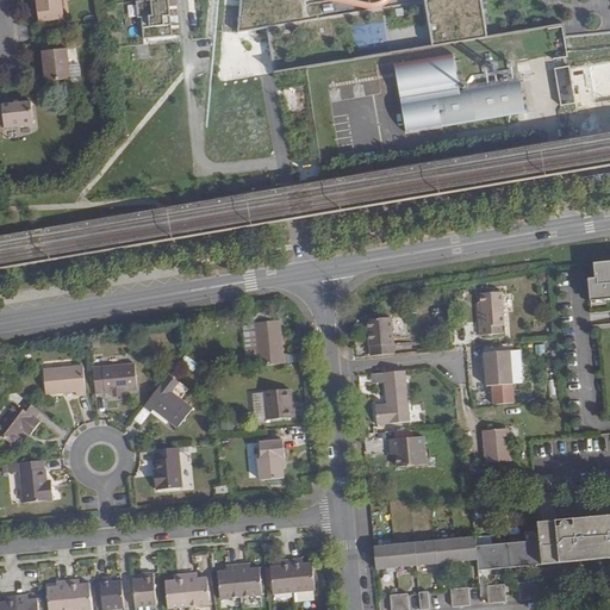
[(66,0),(41,0),(43,18),(68,14),(66,0)]
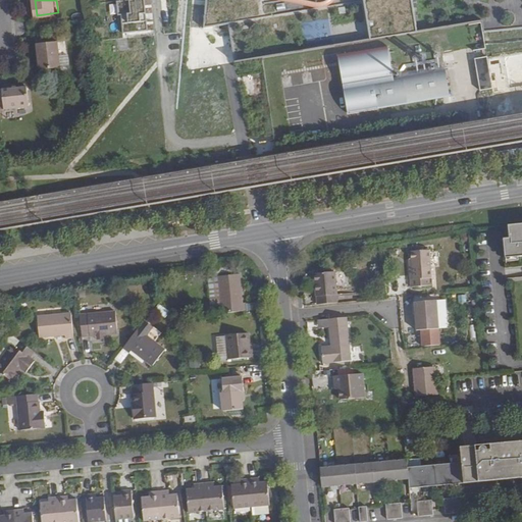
[(119,0),(123,33),(148,31),(145,0),(119,0)]
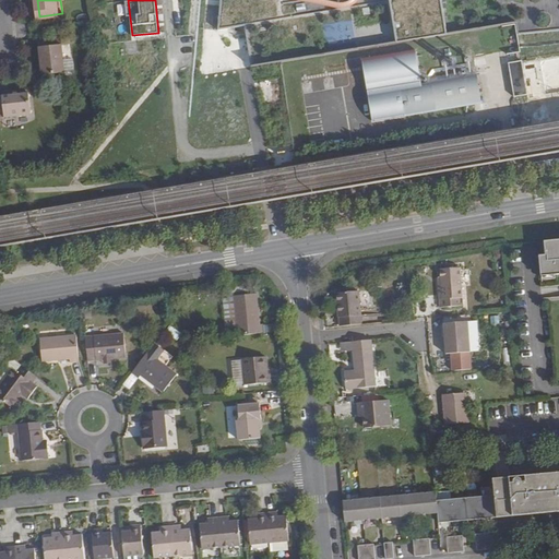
[(218,0),(215,30),(245,24),(252,68),(281,63),(445,36),(440,0),(218,0)]
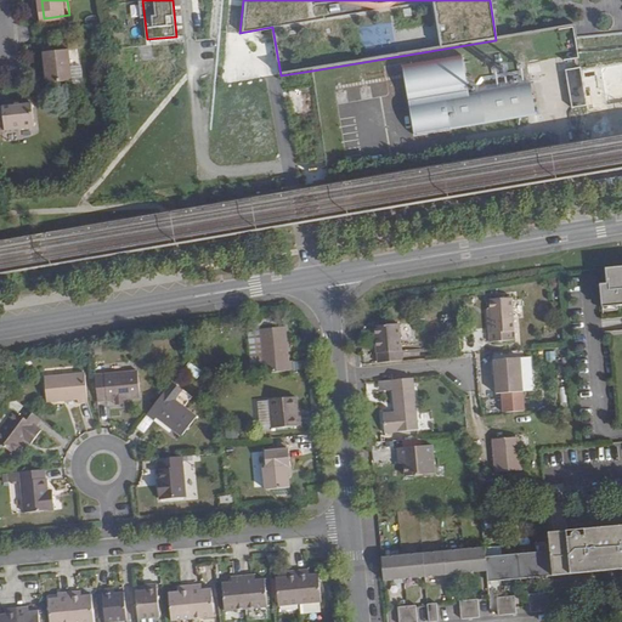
[(77,75),(74,62),(72,37),(46,39),(50,79),(74,77),(77,75)]
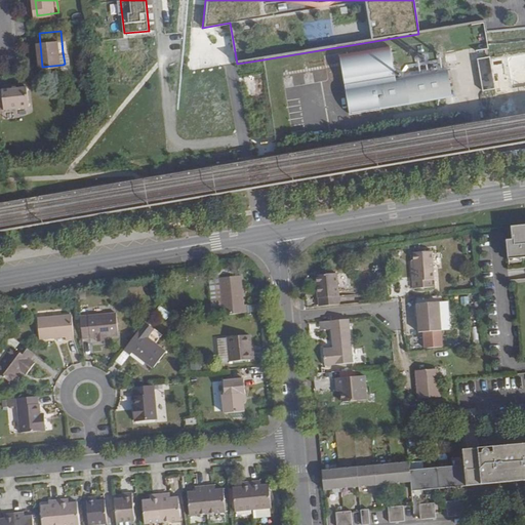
[(454,55),(468,54),(467,38),(453,40),(454,55)]
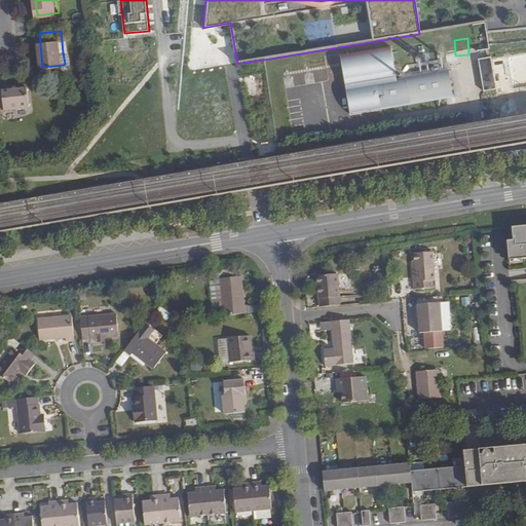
[(387,76),(382,47),(342,54),(351,114),(383,109),(454,98),(450,66),(387,76)]
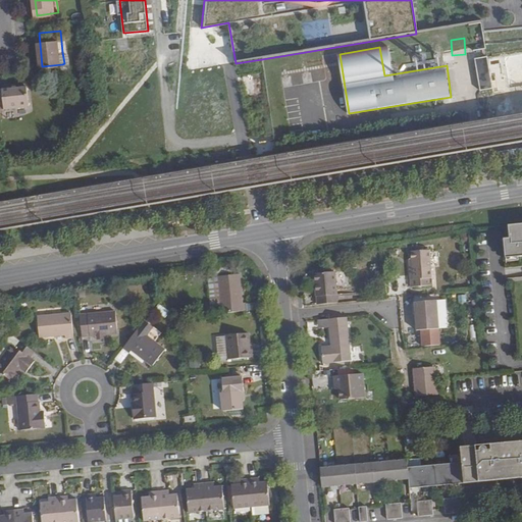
[(71,51),(62,52),(64,63),(62,64),(62,69),(70,68),(72,66),(71,51)]
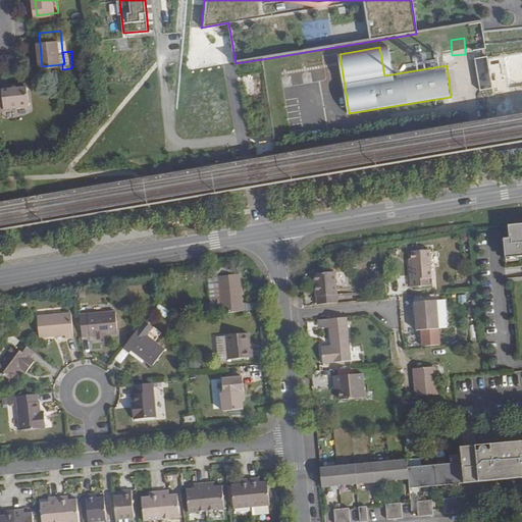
[(479,59),(476,59),(481,92),(484,91),(494,90),(488,57),(479,59)]
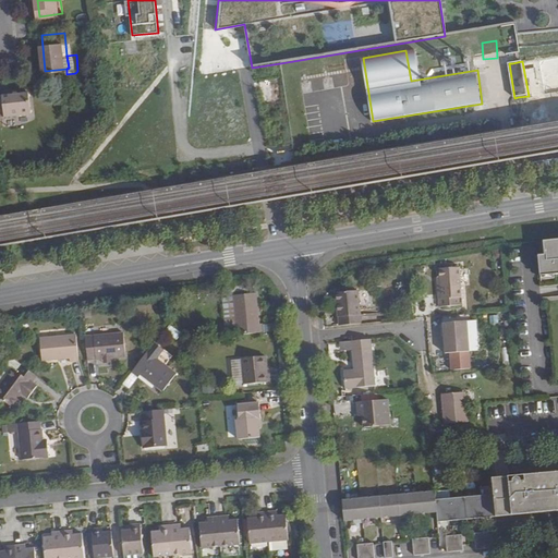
[(33,93),(0,96),(0,108),(1,119),(36,114),(33,93)]
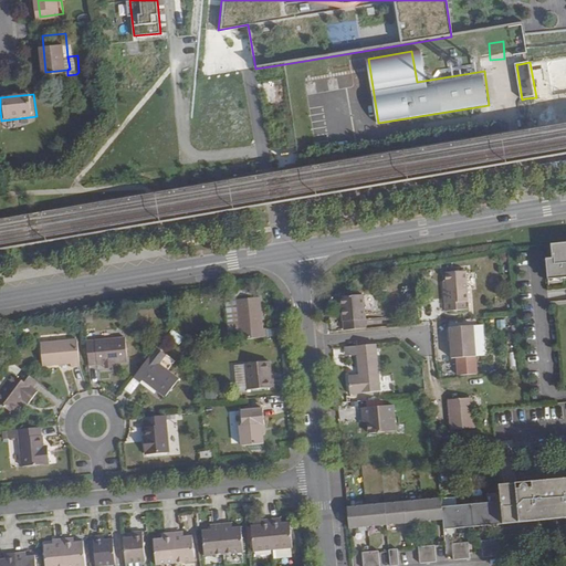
[(565,242),(551,244),(552,258),(545,259),(547,281),(548,281),(562,280),(565,279),(565,242)]
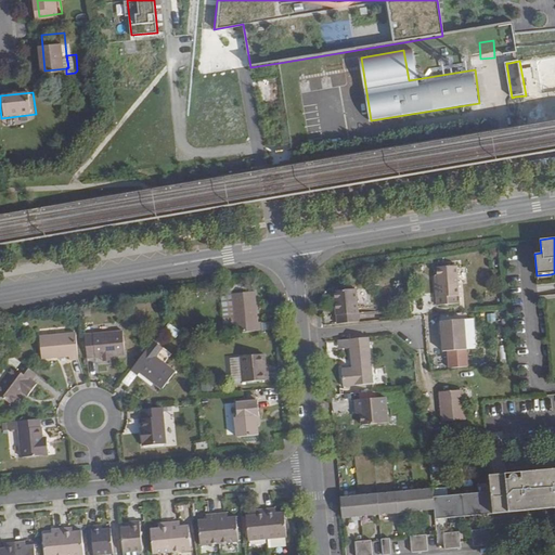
[(438,298),(435,298),(435,306),(459,304),(455,266),(435,268),(436,279),(438,298)]
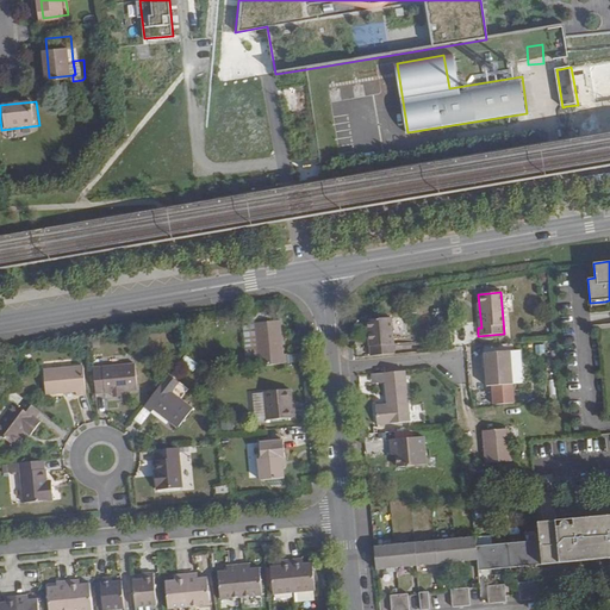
[(369,358),(393,355),(391,318),(367,321),(369,358)]
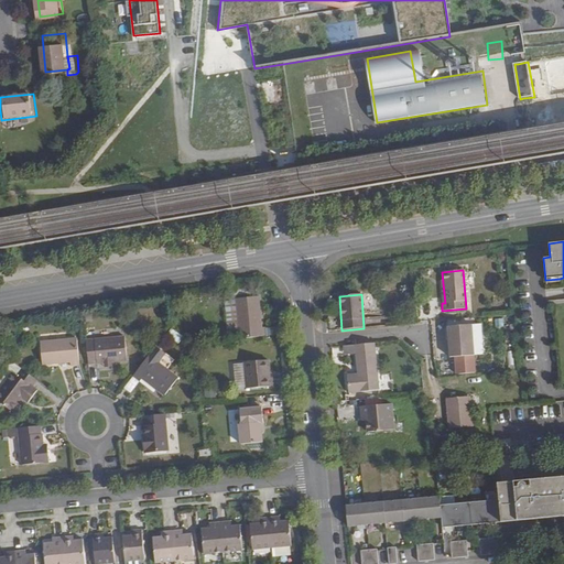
[(238,340),(264,337),(264,328),(260,328),(258,299),(235,301),(238,340)]
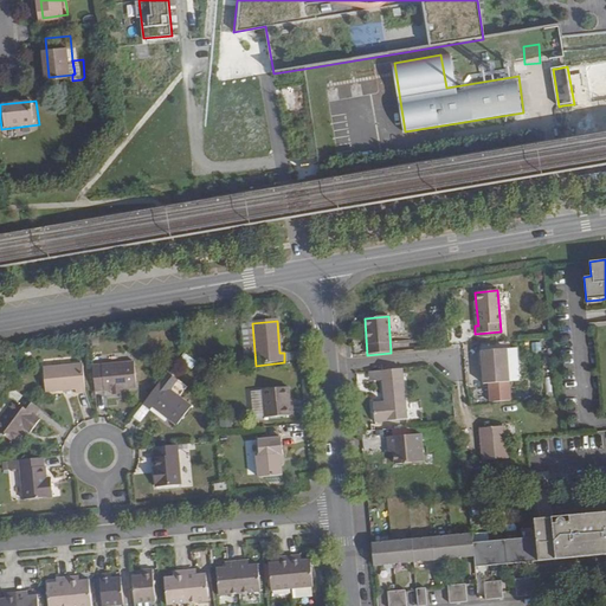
[(505,349),(481,352),(483,384),(488,384),(489,403),(509,401),(508,382),(505,349)]
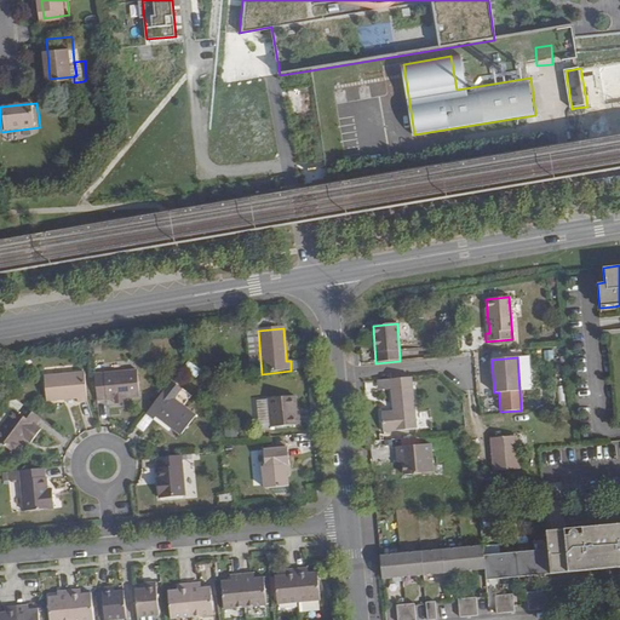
[(517,357),(520,391),(530,390),(528,357),(517,357)]
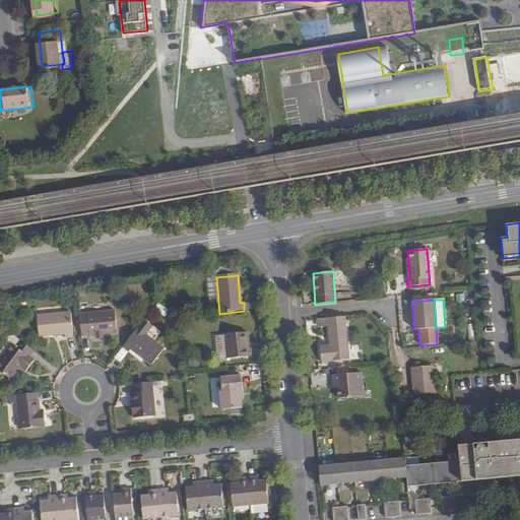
[(166,316),(170,310),(158,304),(154,310),(166,316)]
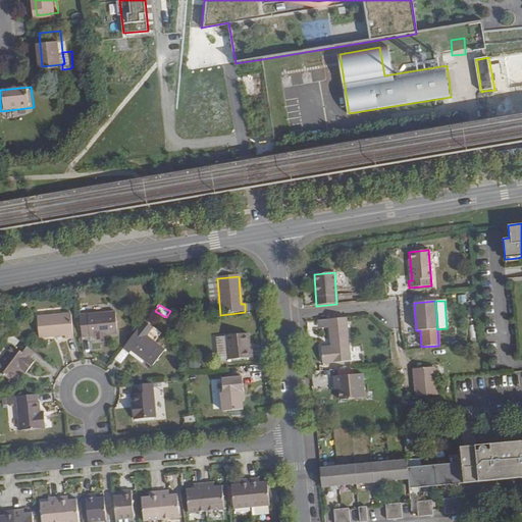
[(114,314),(80,317),(82,338),(116,335),(114,314)]
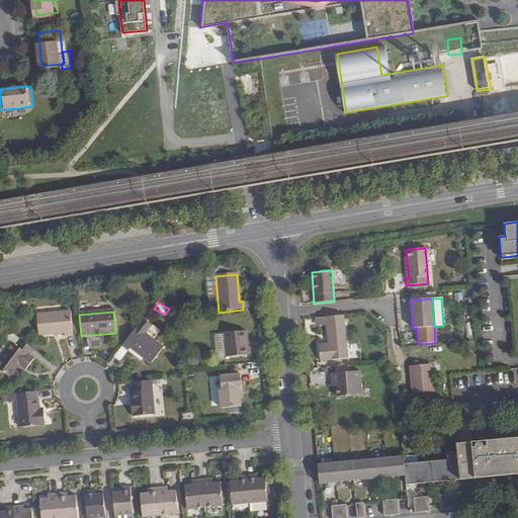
[(65,337),(72,337),(70,313),(36,316),(38,336),(64,334),(65,337)]
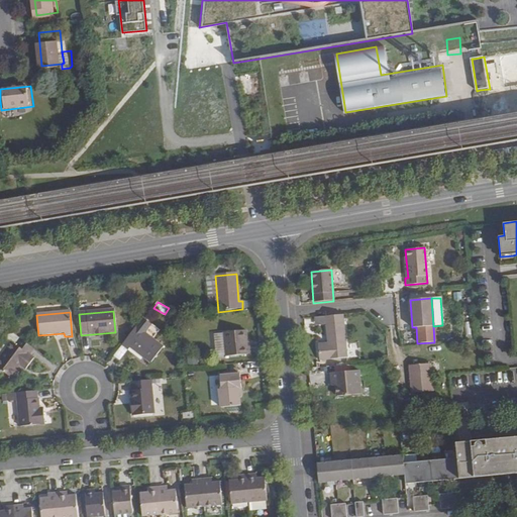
[(342,315),(325,316),(328,343),(318,344),(319,359),(346,357),(342,315)]
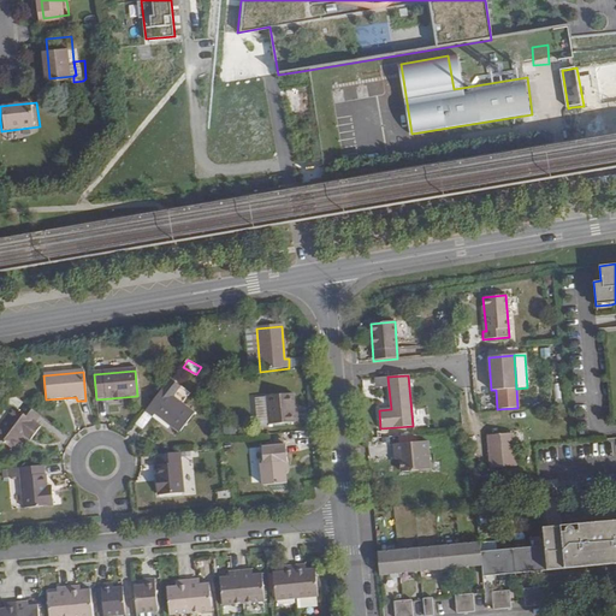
[(181,389),(170,380),(161,390),(143,413),(150,419),(167,432),(170,428),(178,434),(194,415),(172,398),(181,389)]
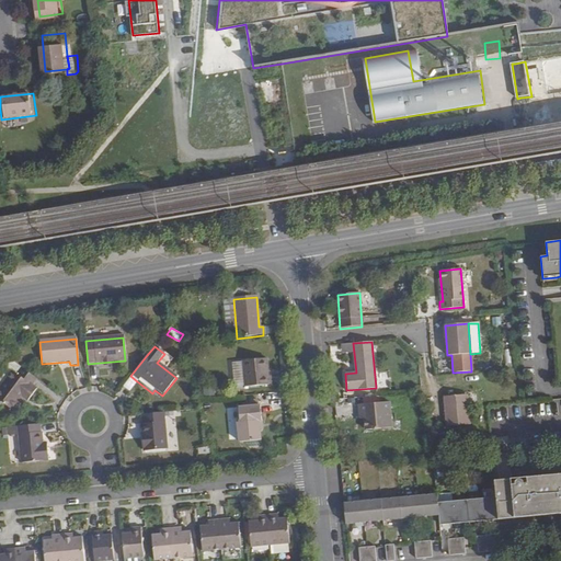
[(268,386),(267,370),(266,359),(243,362),(245,388),(268,386)]
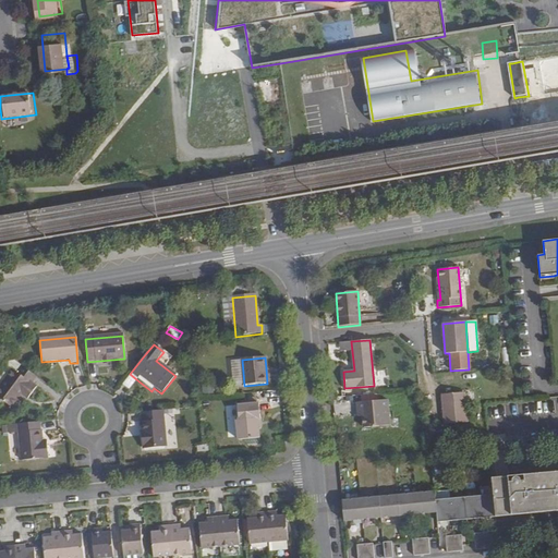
[(23,367),(15,362),(12,365),(15,367),(13,371),(17,374),(23,367)]
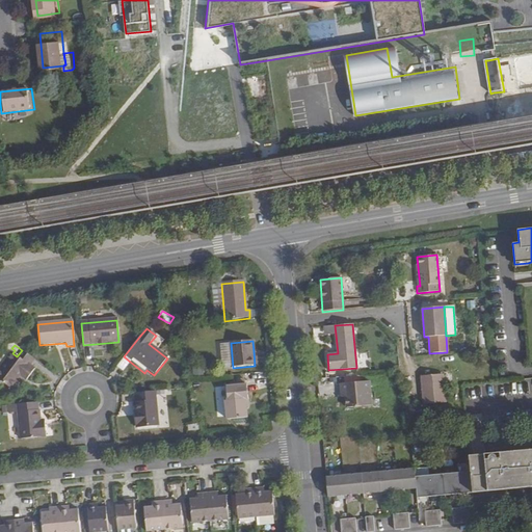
[(17,356),(12,353),(0,370),(0,380),(12,390),(22,376),(24,378),(27,380),(35,370),(29,366),(34,360),(22,350),(17,356)]
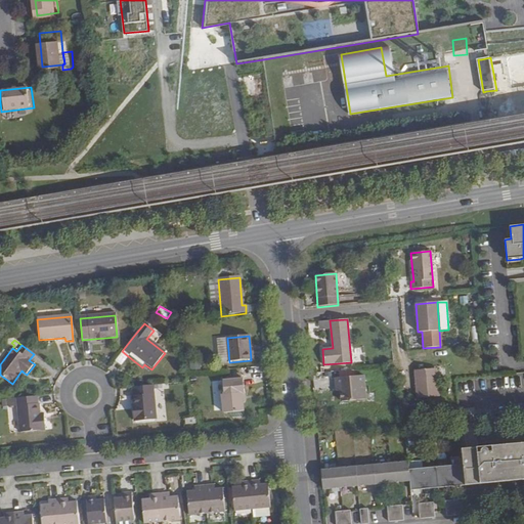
[(128,356),(122,351),(115,361),(121,366),(128,356)]
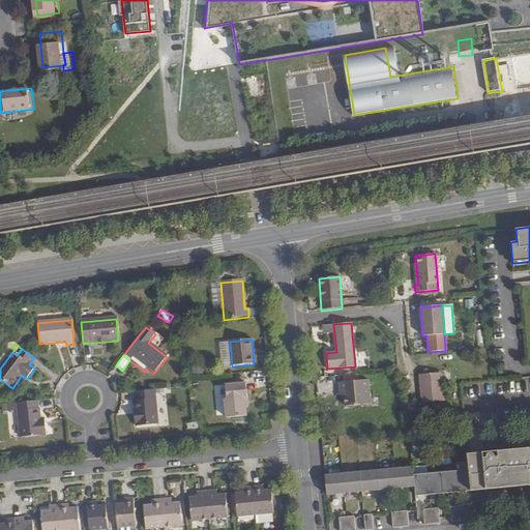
[(192,365),(193,374),(203,373),(202,363),(192,365)]
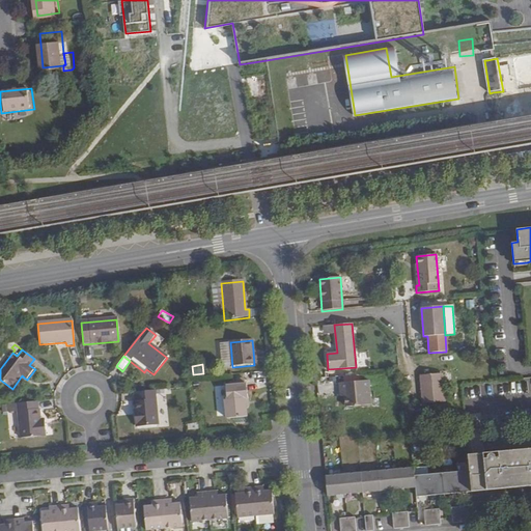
[(357,382),(356,374),(342,376),(342,383),(357,382)]
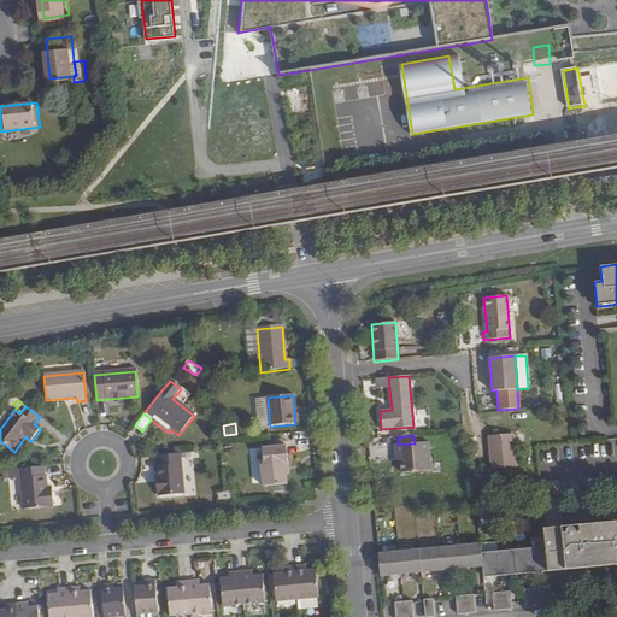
[(511,442),(512,441),(510,435),(485,438),(487,457),(489,454),(511,442)]
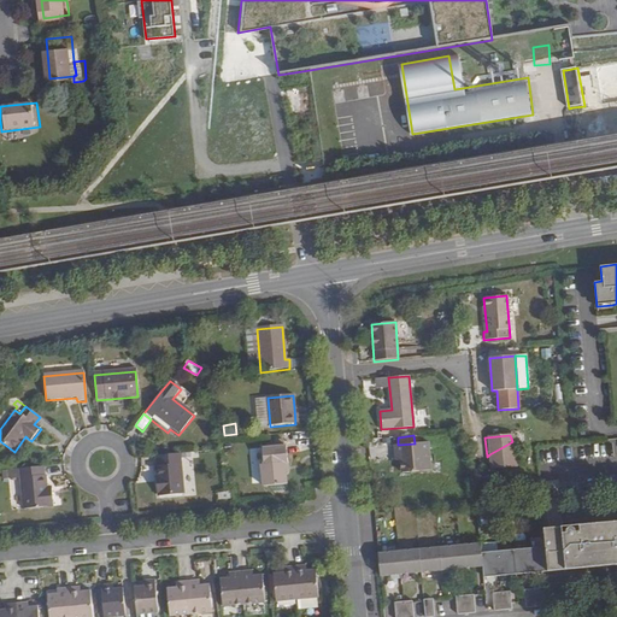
[(17,454),(28,439),(25,436),(15,452),(17,454)]
